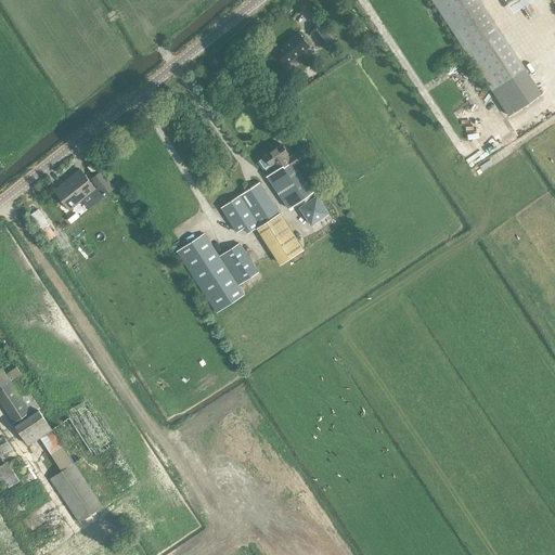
[(526,68),(505,38),(479,0),(431,0),(468,53),(473,60),(492,90),(510,116),(543,93),(526,68)]
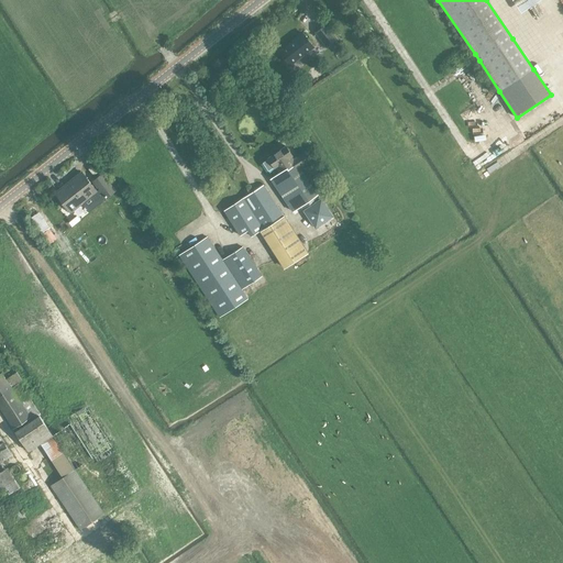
[(515,0),(522,11),(539,0),(515,0)]
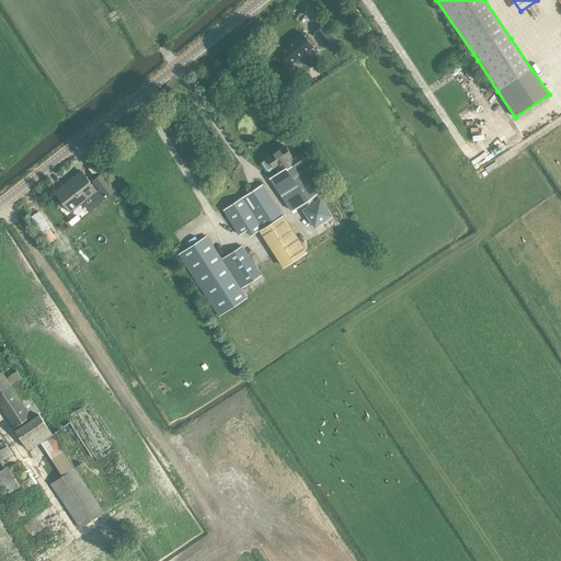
[(325,47),(335,39),(324,25),(313,33),(325,47)]
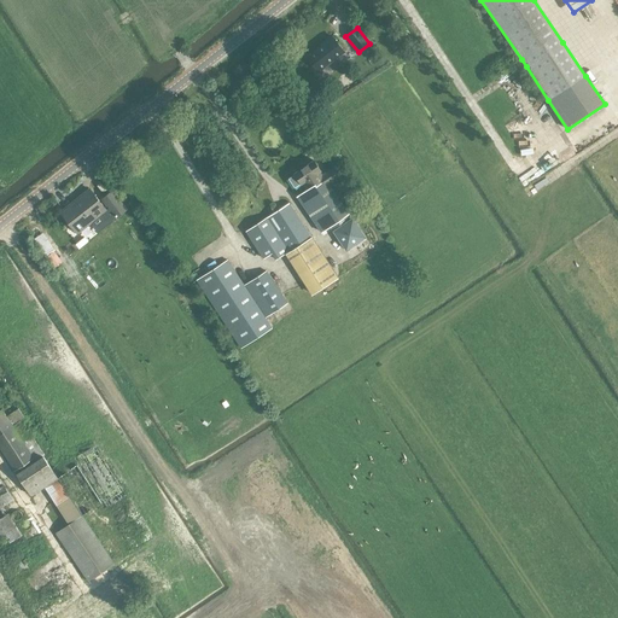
[(347,53),(336,38),(310,57),(321,73),(347,53)]
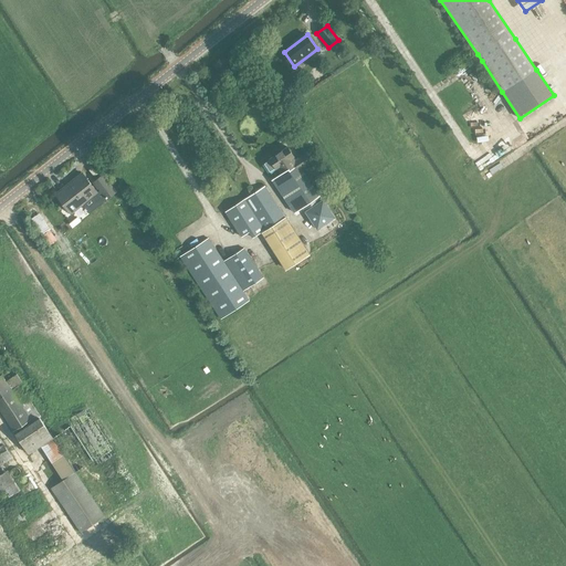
[(320,196),(318,196),(301,169),(311,161),(305,154),(295,160),(293,158),(294,157),(285,145),(269,157),(270,158),(263,163),(269,171),(275,167),(276,169),(278,168),(281,175),(273,180),(295,212),(303,207),(317,229),(334,218),(320,196)]
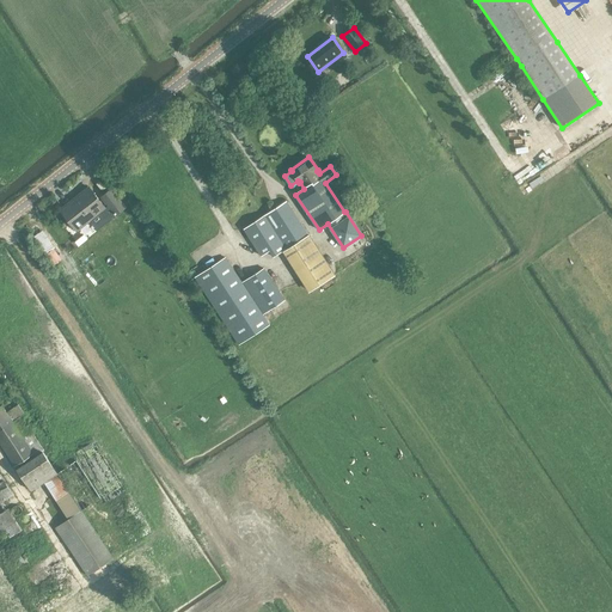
[(77,231),(105,208),(89,188),(61,210),(77,231)]
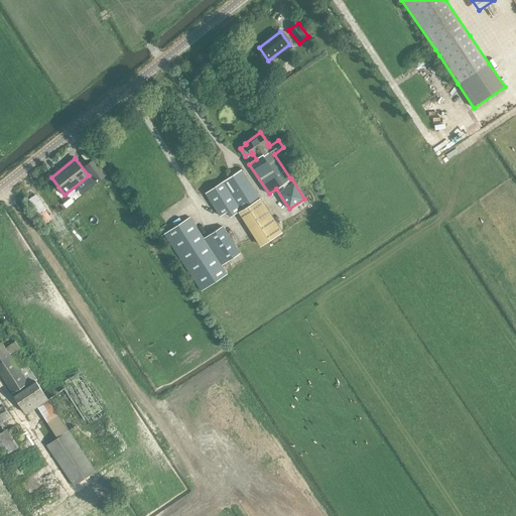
[(97,181),(106,175),(94,160),(86,167),(97,181)]
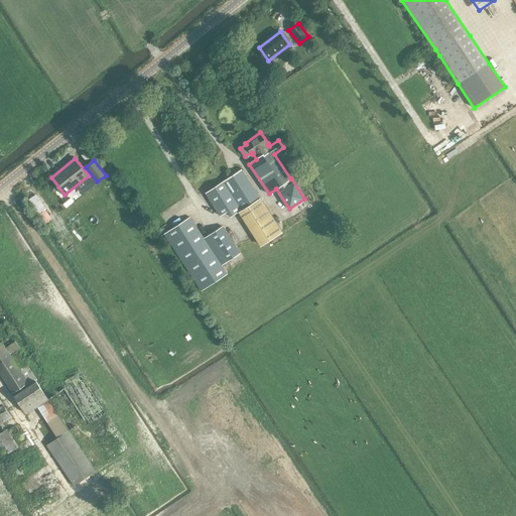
[(241,170),(206,194),(220,216),(227,212),(230,217),(238,212),(260,245),(262,248),(282,234),(280,231),(260,200),(241,170)]
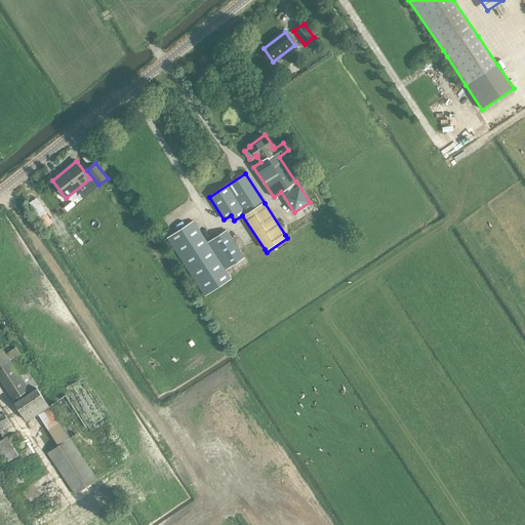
[(238,235),(231,239),(226,231),(207,243),(193,221),(169,238),(206,294),(231,278),(226,270),(244,257),(238,249),(245,245),(238,235)]
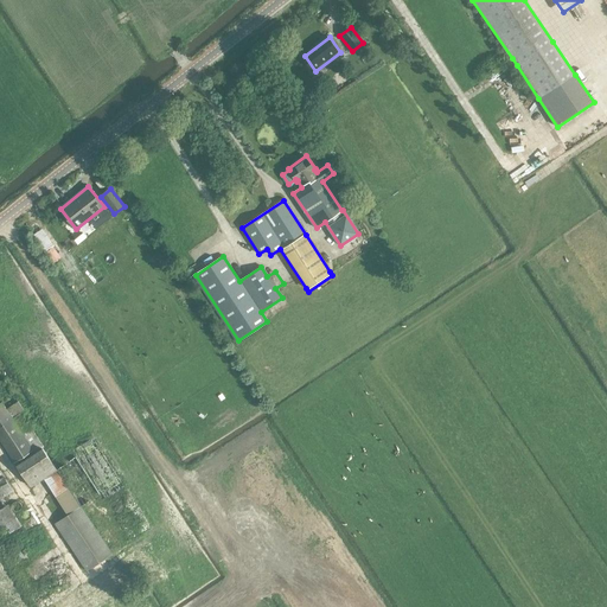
[(0,440),(31,486),(57,470),(42,448),(43,445),(20,411),(24,410),(18,402),(6,409),(2,403),(0,403),(0,440)]
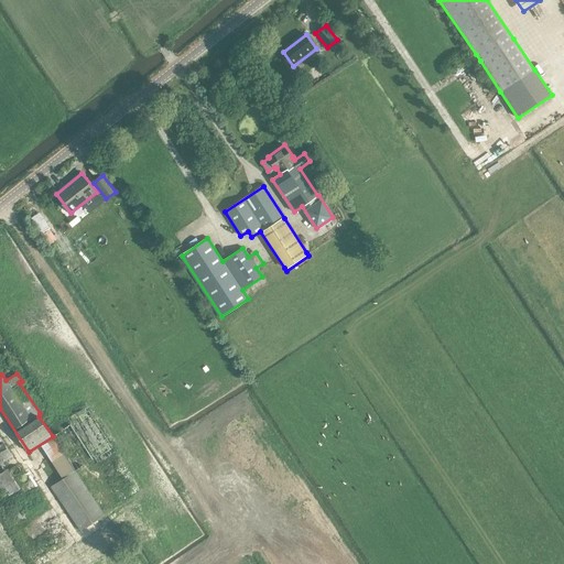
[(68,420),(97,465),(115,454),(85,409),(68,420)]
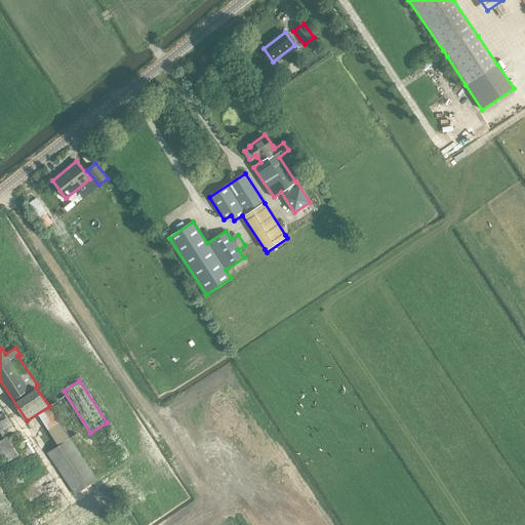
[(49,406),(70,438),(85,428),(65,396),(49,406)]
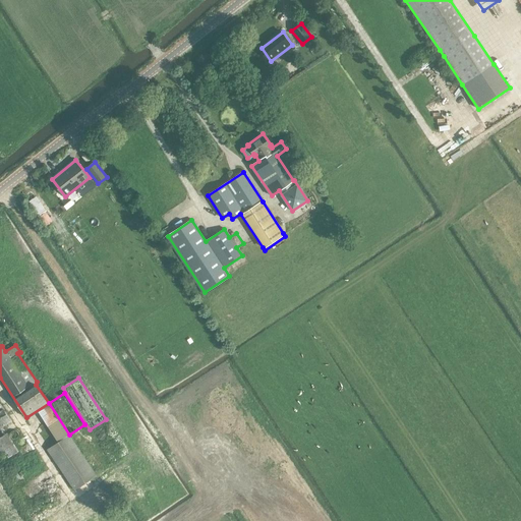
[(0,427),(12,421),(0,402),(0,427)]
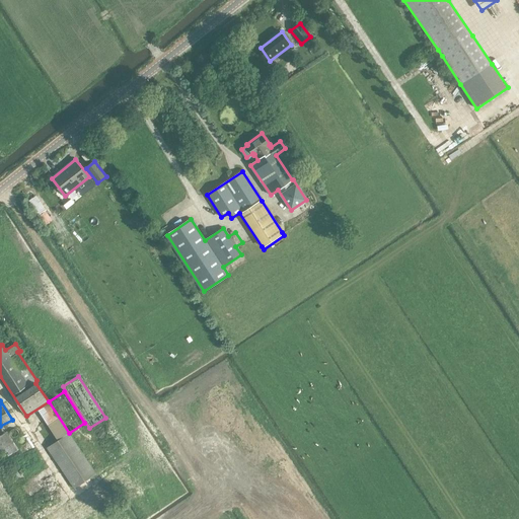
[(0,435),(0,451),(3,458),(19,450),(9,431),(0,435)]
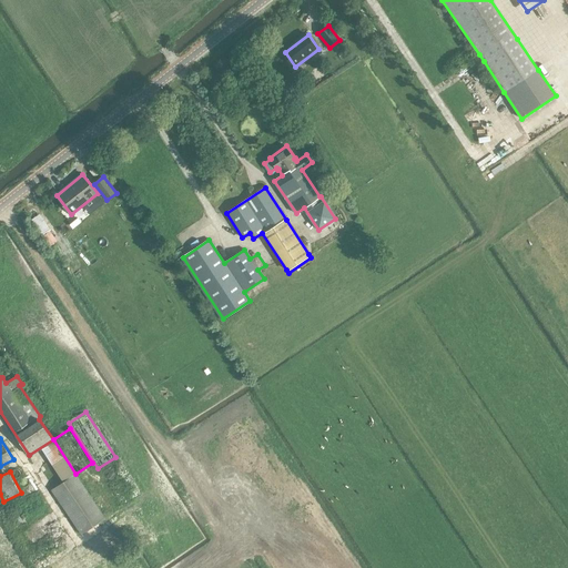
[(51,489),(81,535),(104,519),(75,474),(51,489)]
